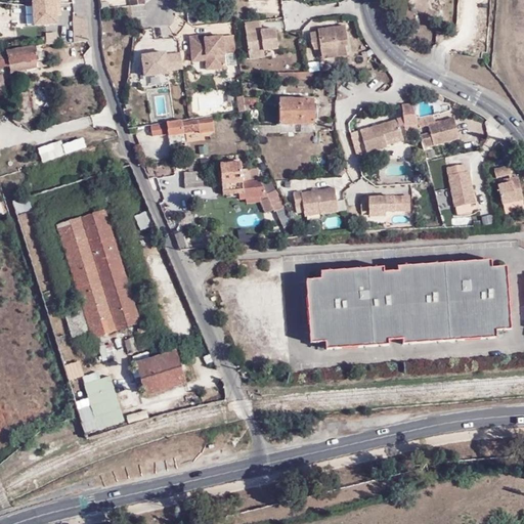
[(33,3),(33,0),(26,0),(27,23),(34,23),(33,3)]
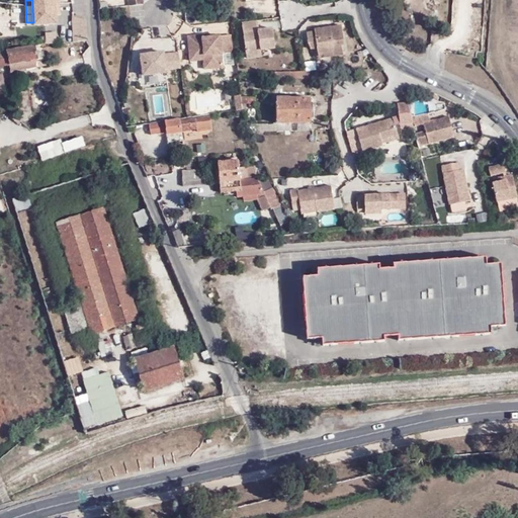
[(60,2),(32,3),(33,22),(33,23),(57,22),(57,14),(56,10),(60,10),(60,2)]
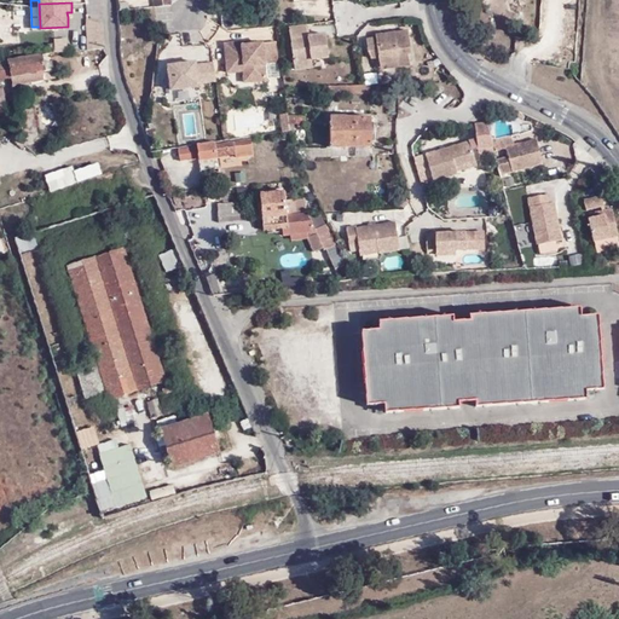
[(104,47),(104,19),(86,19),(86,47),(104,47)]
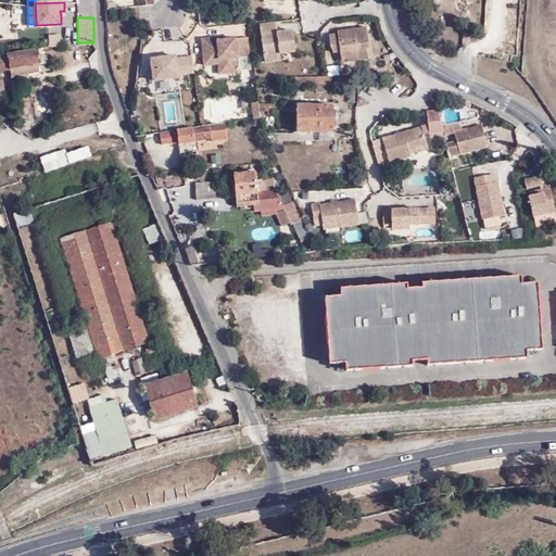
[(276,30),(275,20),(256,23),(262,63),(278,62),(278,54),(293,52),(290,28),(276,30)]
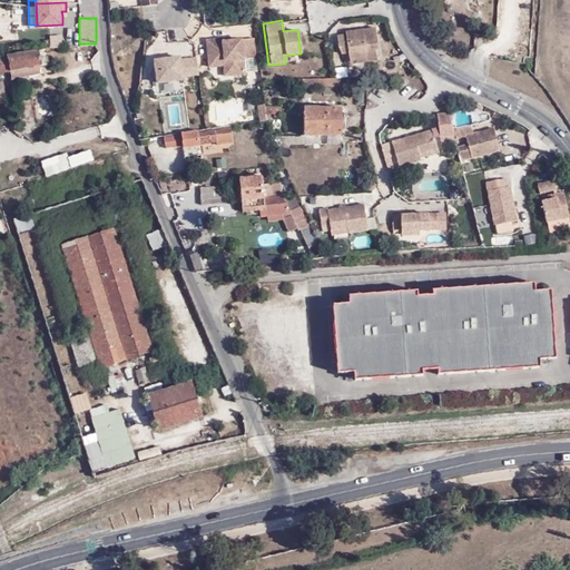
[(377,51),(374,27),(341,31),(341,35),(335,35),(336,56),(346,55),(347,64),(375,60),(374,51),(377,51)]
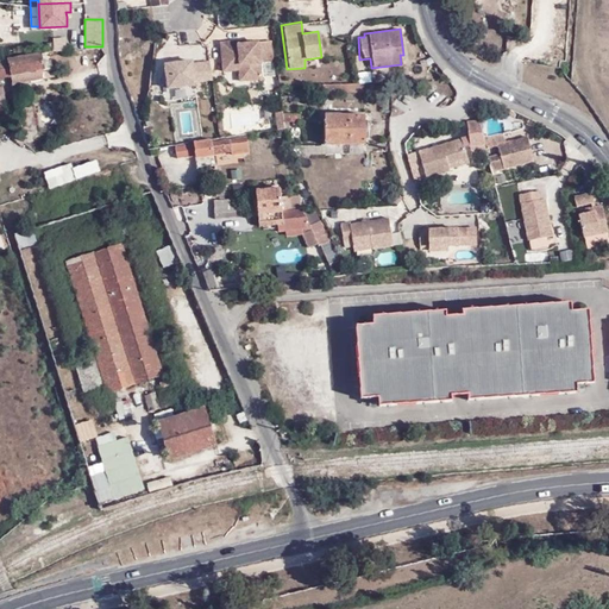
[(54,49),(67,49),(67,36),(54,36),(54,49)]
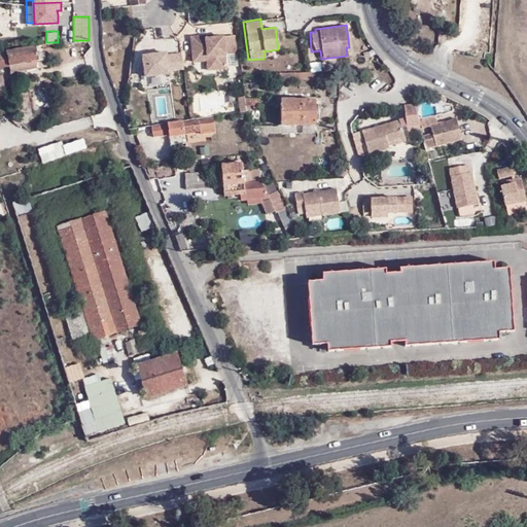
[(236,54),(234,35),(214,37),(214,34),(190,36),(194,62),(206,61),(207,70),(227,68),(225,55),(236,54)]
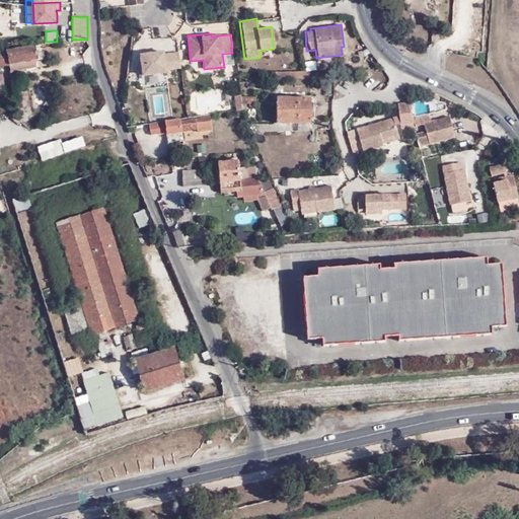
[(41,54),(40,44),(0,49),(0,63),(35,59),(35,55),(41,54)]
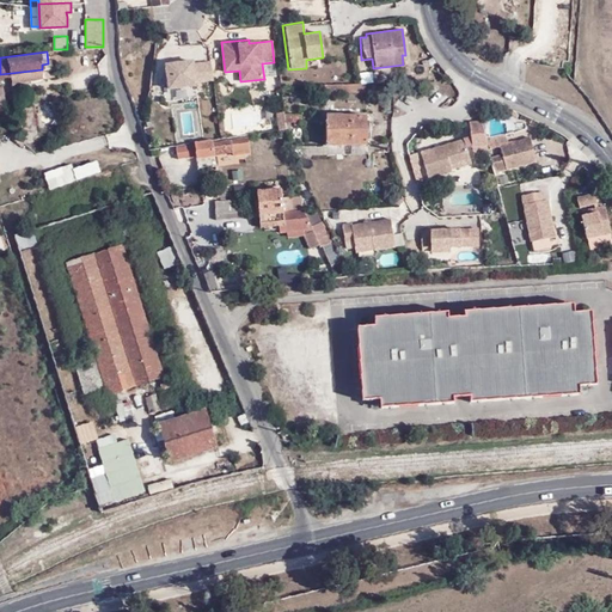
[(213,79),(210,62),(194,65),(193,61),(166,65),(170,89),(196,85),(196,81),(213,79)]
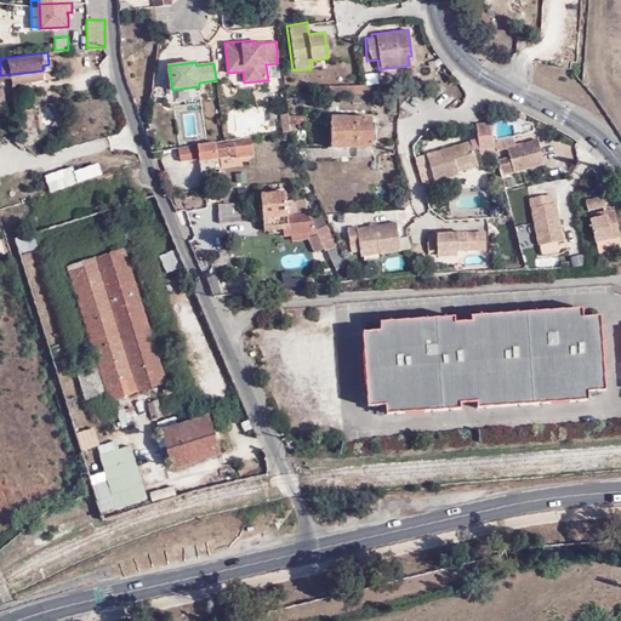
[(283,108),(275,109),(278,126),(285,126),(283,108)]
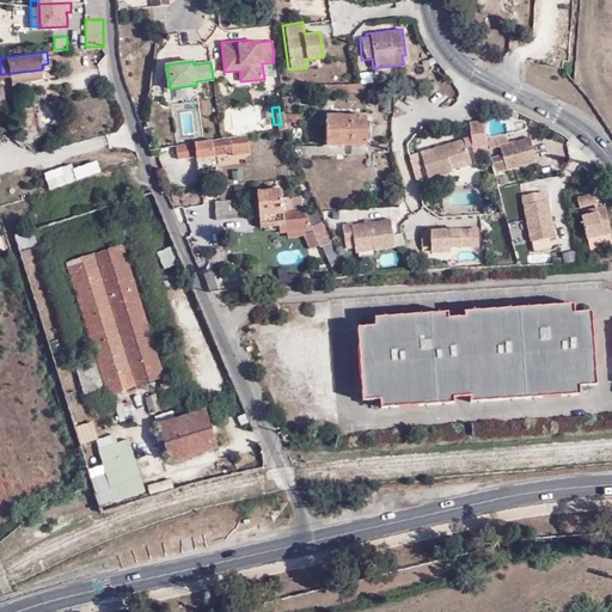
[(362,111),(323,112),(323,142),(362,142),(362,111)]
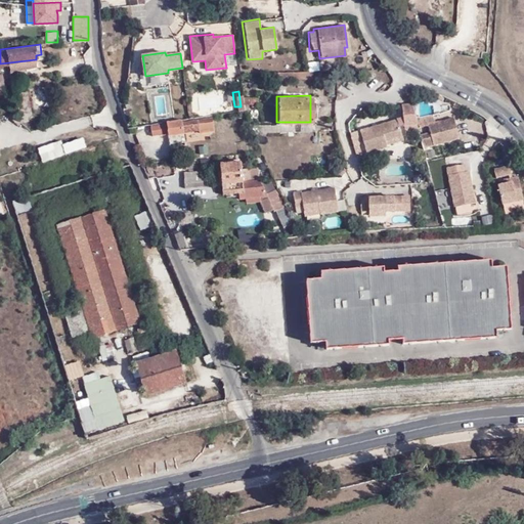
[(413,115),(411,102),(398,105),(401,125),(416,123),(413,115)]
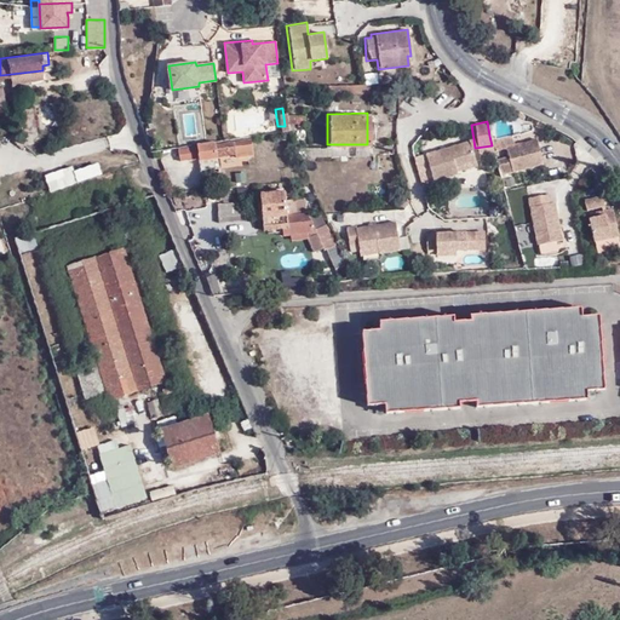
[(492,145),(498,173),(543,162),(535,136),(511,141),(510,133),(499,136),(498,135),(489,136),(492,145)]
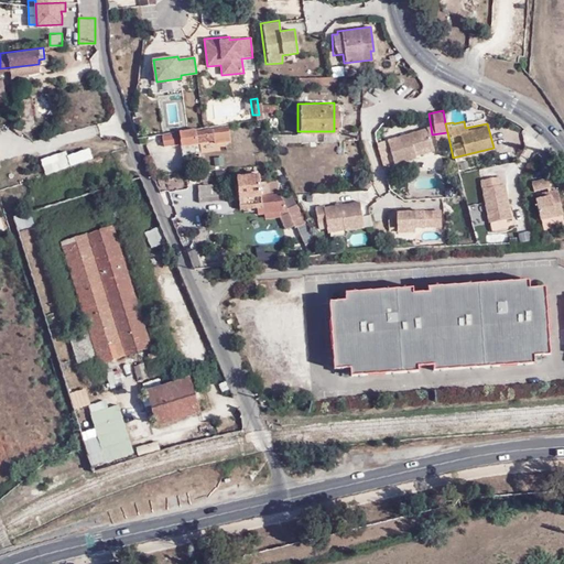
[(432,151),(424,127),(384,139),(391,166),(415,160),(414,155),(432,151)]
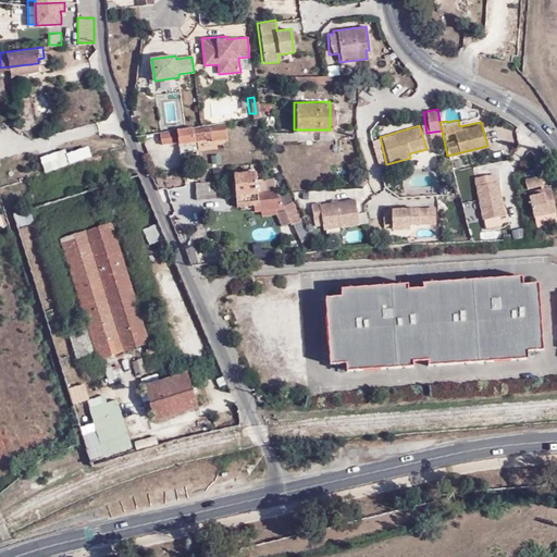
[(220,138),(219,126),(162,132),(163,146),(178,145),(178,151),(196,150),(196,140),(220,138)]
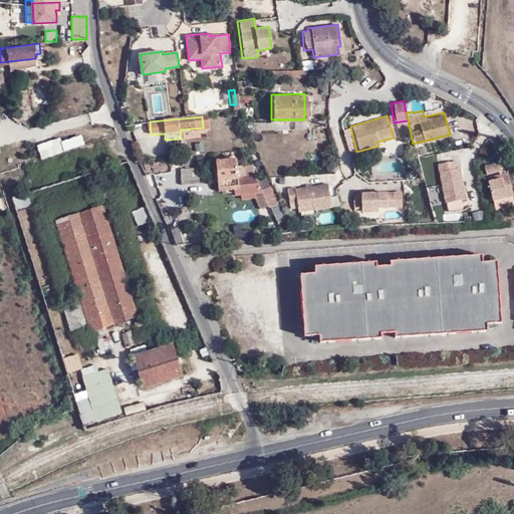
[(54,144),(38,149),(42,159),(57,154),(54,144)]
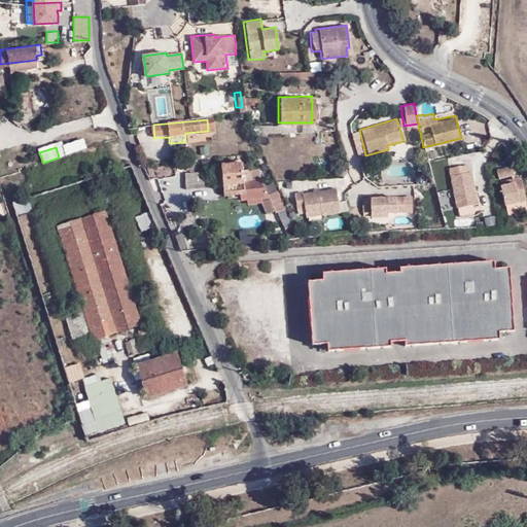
[(221,181),(242,181),(242,179),(241,169),(241,162),(232,162),(232,159),(224,159),(225,163),(219,163),(221,181)]
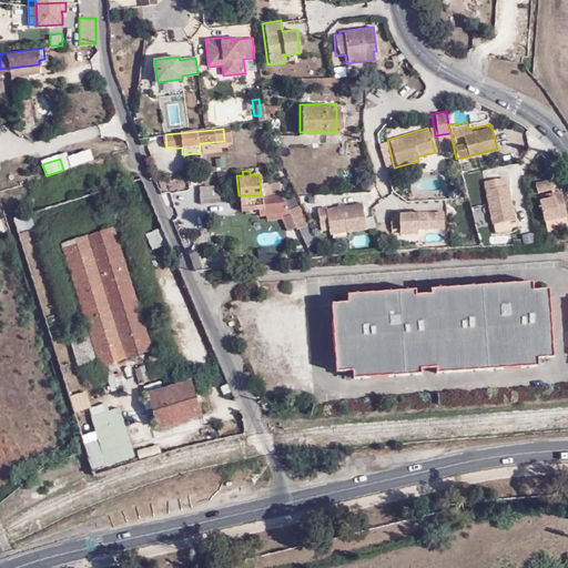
[(506,220),(513,219),(506,183),(503,183),(501,175),(479,180),(488,223),(489,223),(506,220)]
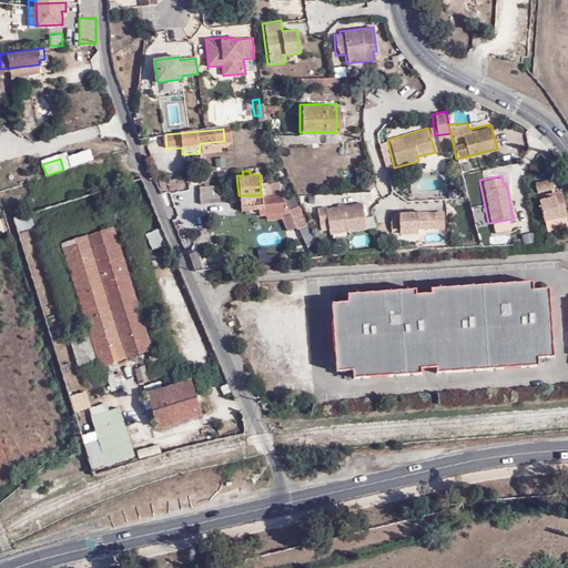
[(537,193),(545,192),(554,190),(551,180),(535,184),(537,193)]
